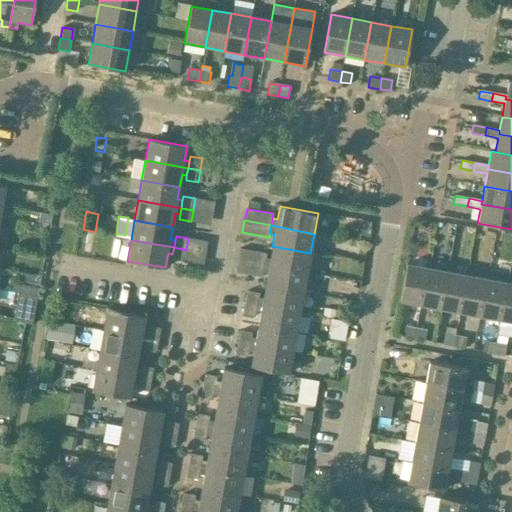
[(77,245),(75,255),(91,257),(92,248),(77,245)]
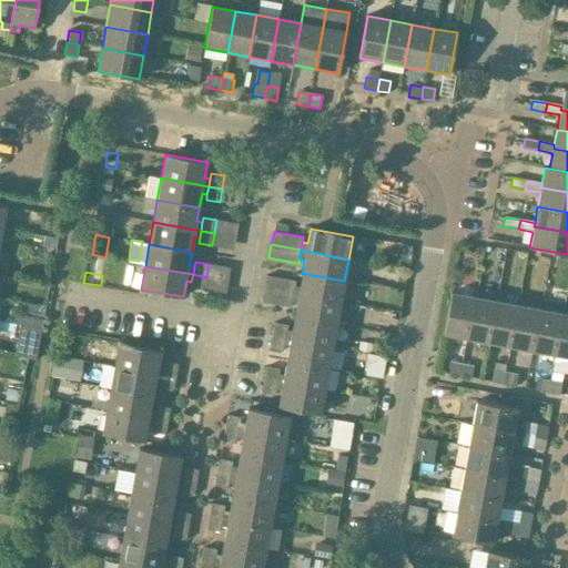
[(300,287),(294,286),(293,294),(341,303),(344,281),(302,273),(300,287)]
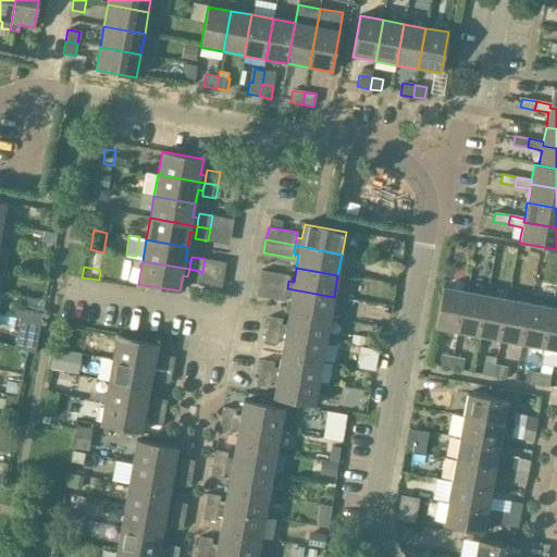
[(200,284),(202,272),(189,269),(187,276),(186,282),(200,284)]
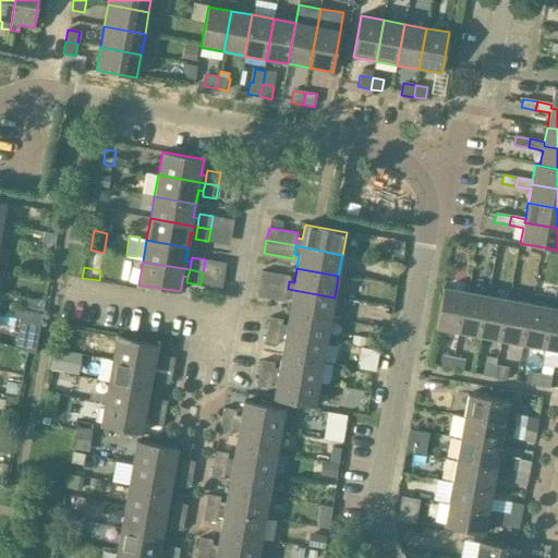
[(262,271),(258,283),(288,289),(289,281),(290,276),(262,271)]
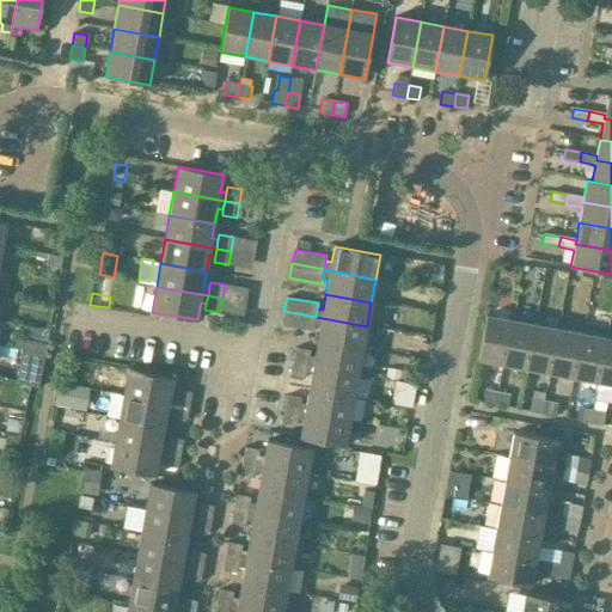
[(313,331),(313,325),(316,317),(283,311),(281,325),(313,331)]
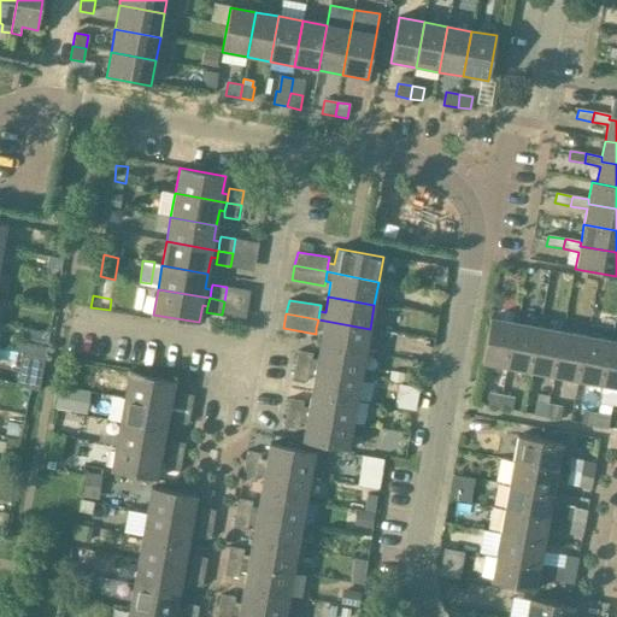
[(481,364),(506,369),(515,323),(489,318),(481,364)]
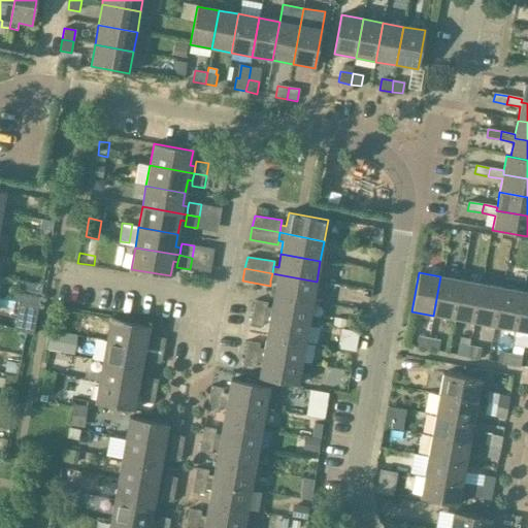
[(312,302),(317,282),(272,273),(270,281),(275,282),(273,295),(312,302)]
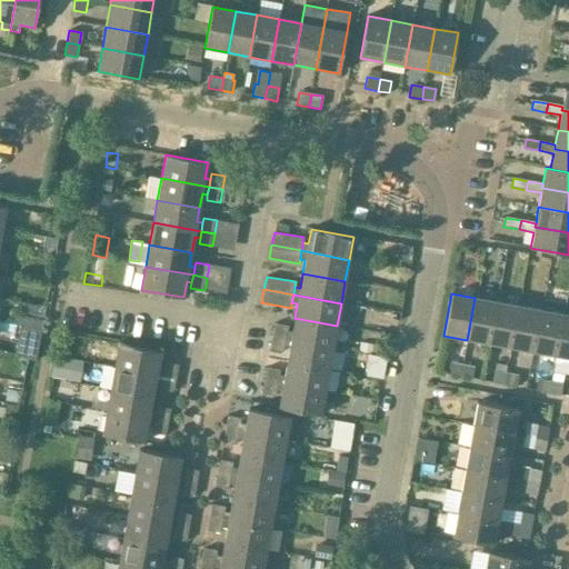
[(497,302),(475,298),(467,340),(489,343),(497,302)]
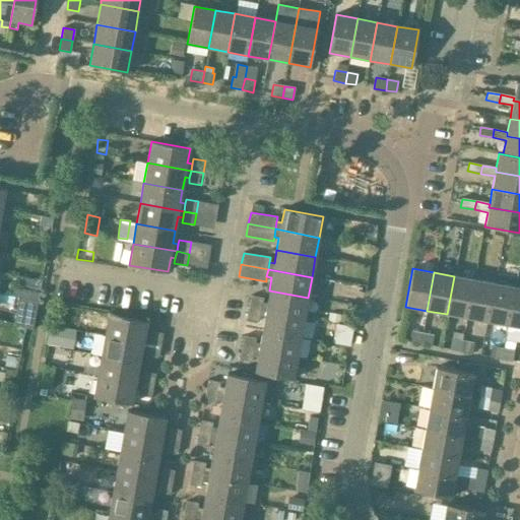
[(474,279),(454,276),(447,314),(467,318),(474,279)]
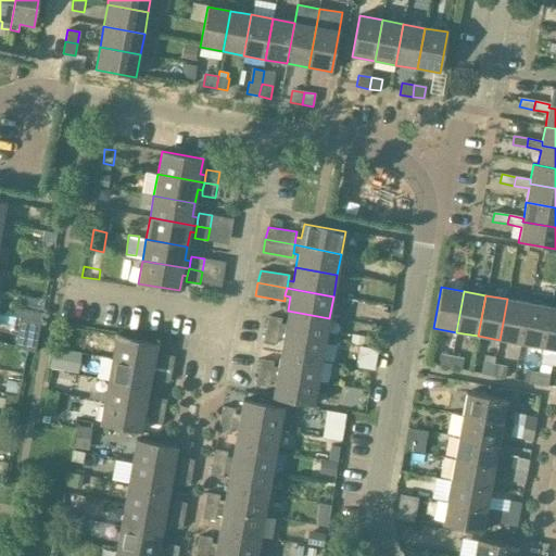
[(529,303),(507,299),(500,340),(521,344),(529,303)]
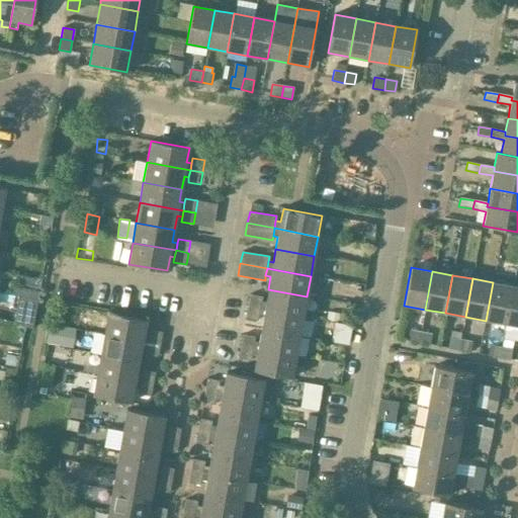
[(513,286),(493,282),(486,321),(505,324),(513,286)]
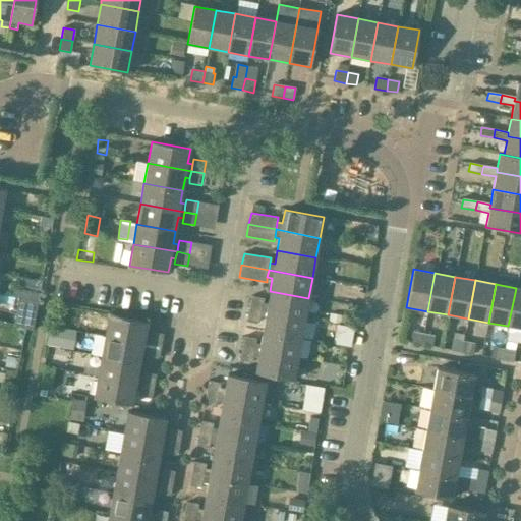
[(520,288),(516,288),(508,326),(520,328),(520,288)]
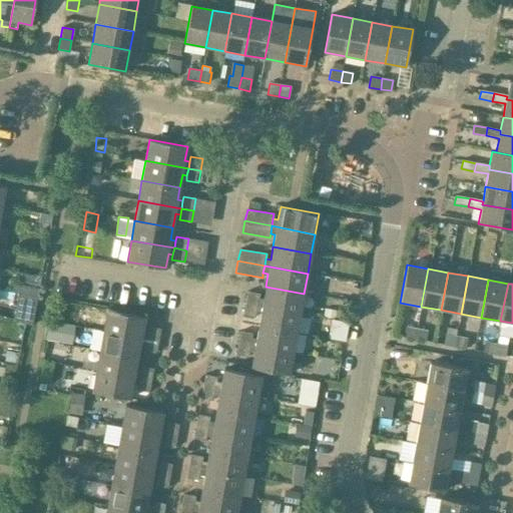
[(301,314),(304,294),(266,287),(264,300),(259,299),(258,306),(301,314)]
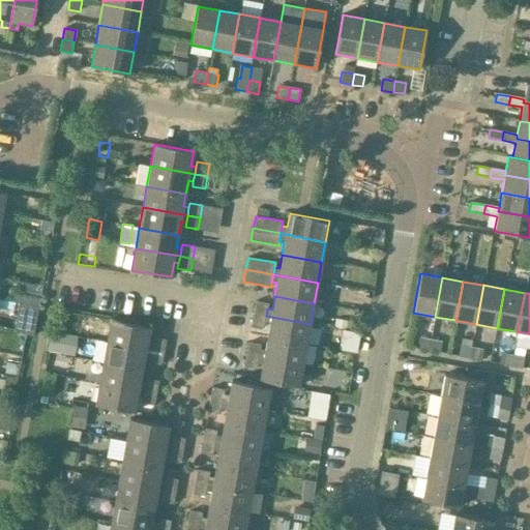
[(255,301),(253,313),(266,316),(267,308),(268,303),(255,301)]
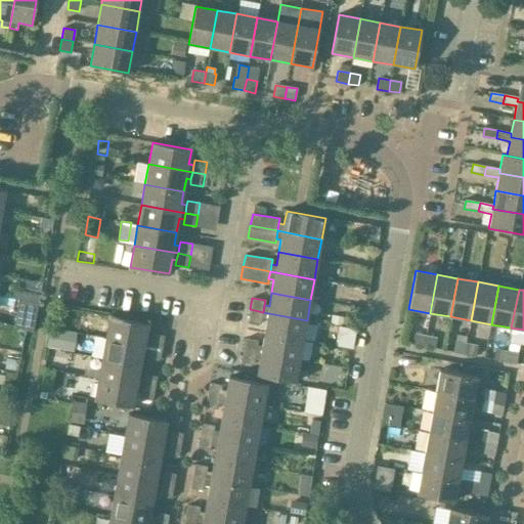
[(261,319),(263,312),(250,309),(248,322),(260,324),(261,319)]
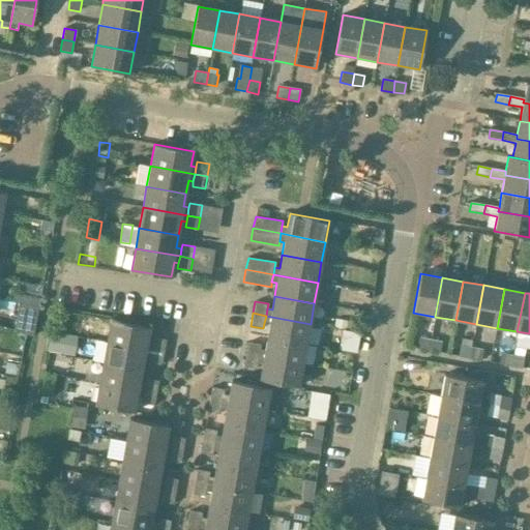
[(269,324),(267,337),(306,345),(311,324),(266,316),(264,323),(269,324)]
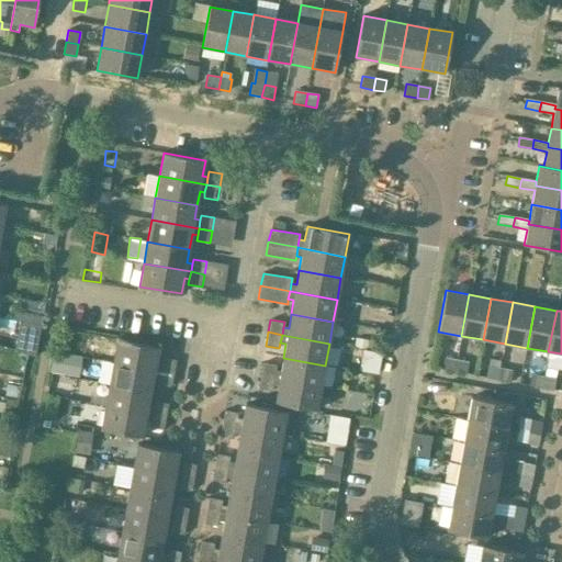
[(117,339),(113,362),(160,371),(161,363),(156,362),(159,347),(117,339)]
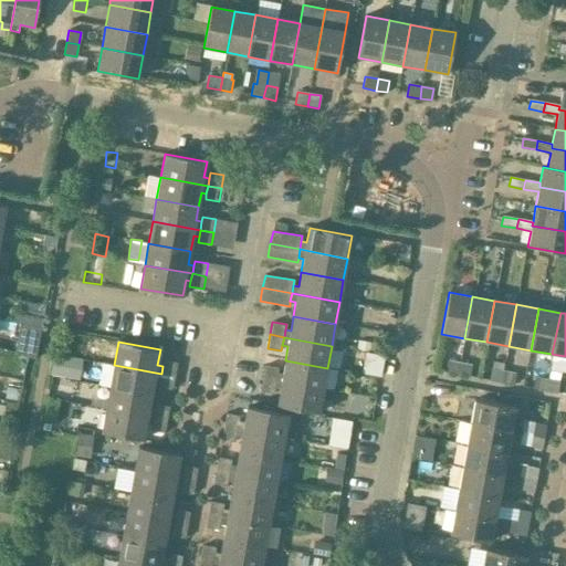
[(362,371),(379,374),(381,353),(364,350),(362,371)]
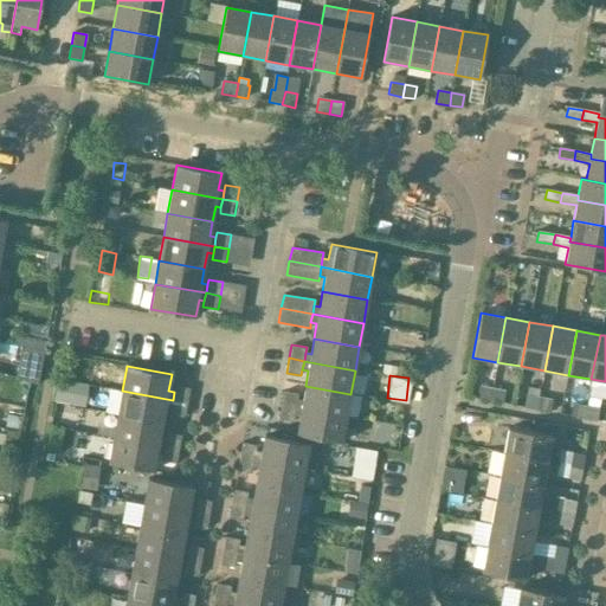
[(53,398),(83,405),(88,384),(58,376),(53,398)]
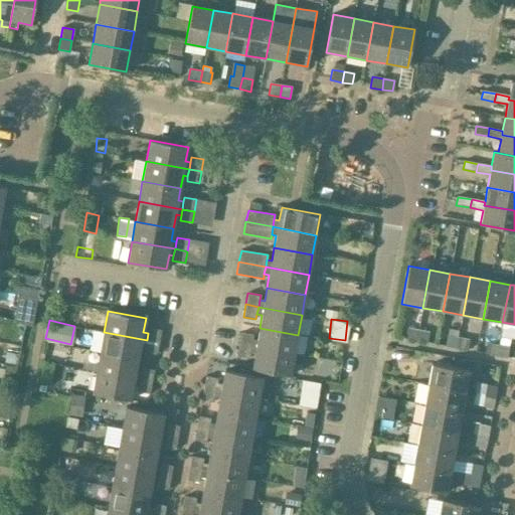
[(148,333),(147,340),(159,342),(162,330),(149,328),(148,333)]
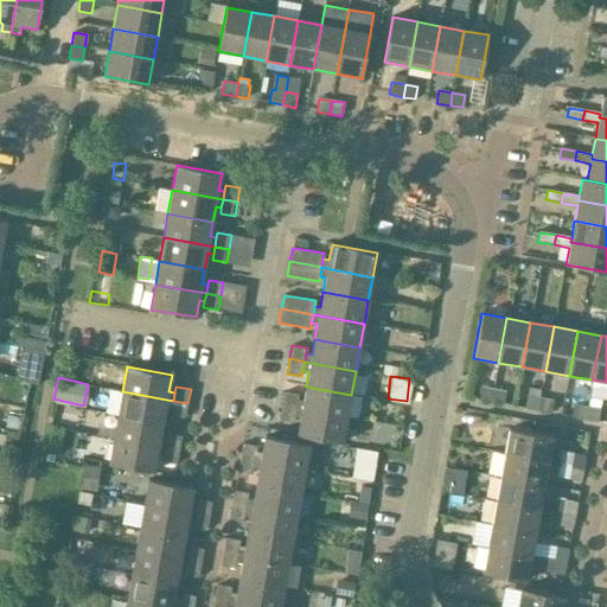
[(304,401),(296,400),(295,409),(346,419),(351,395),(306,387),(304,401)]
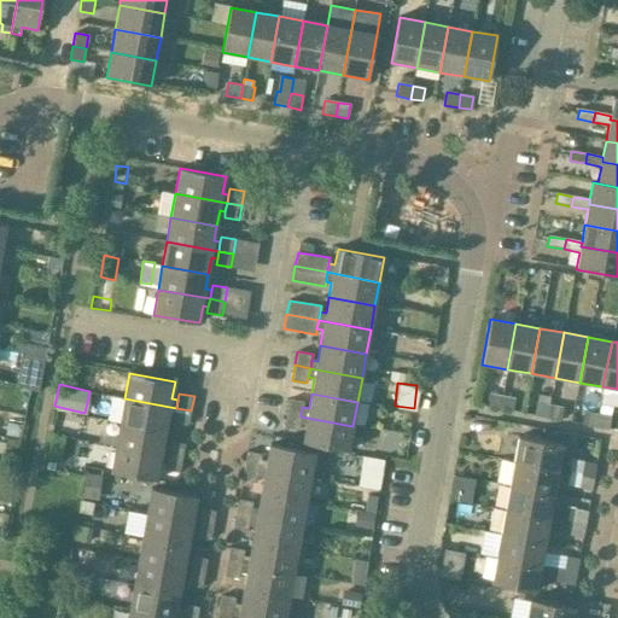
[(487,407),(500,409),(502,396),(489,394),(487,407)]
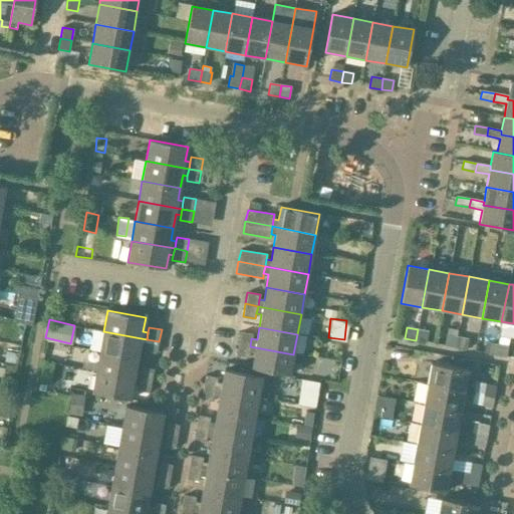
[(429,331),(418,329),(416,340),(427,342),(429,331)]
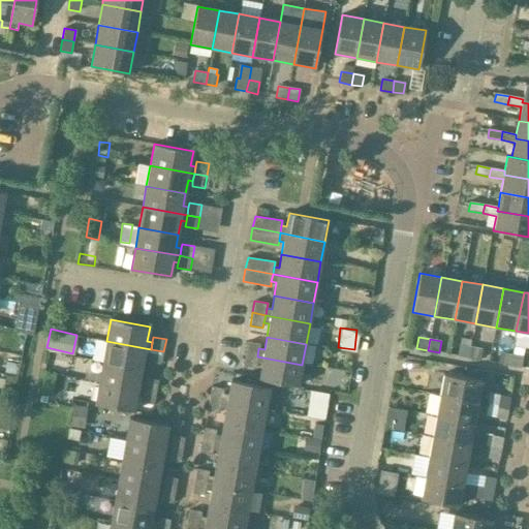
[(106,341),(103,362),(142,369),(145,354),(150,355),(151,349),(106,341)]
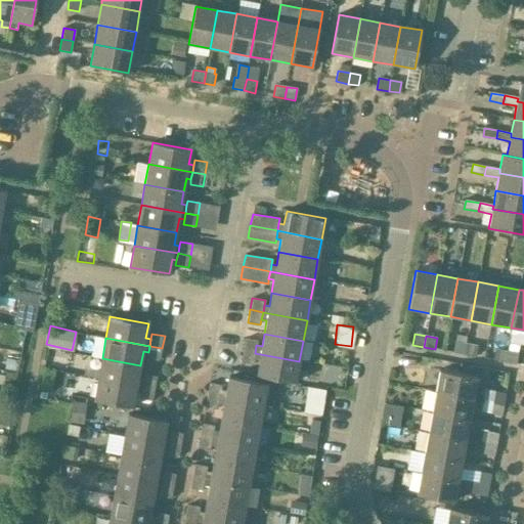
[(246,339),(243,350),(255,353),(256,345),(257,341),(246,339)]
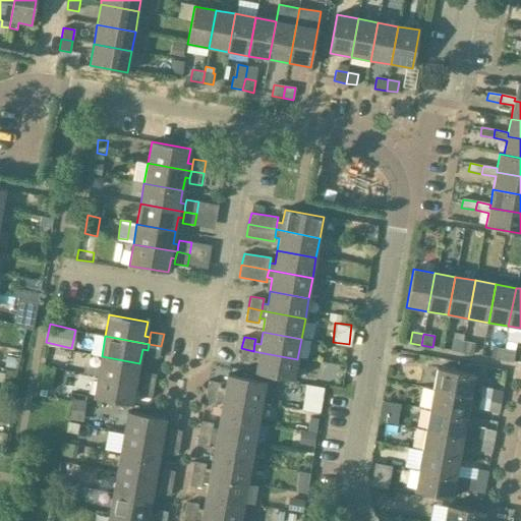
[(450,351),(461,353),(464,341),(452,339),(450,351)]
